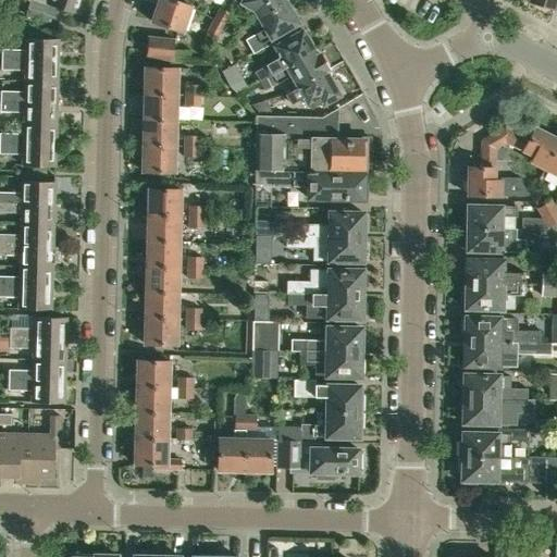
[(35,0),(29,0),(25,16),(48,24),(50,16),(58,20),(62,9),(48,4),(35,0)]
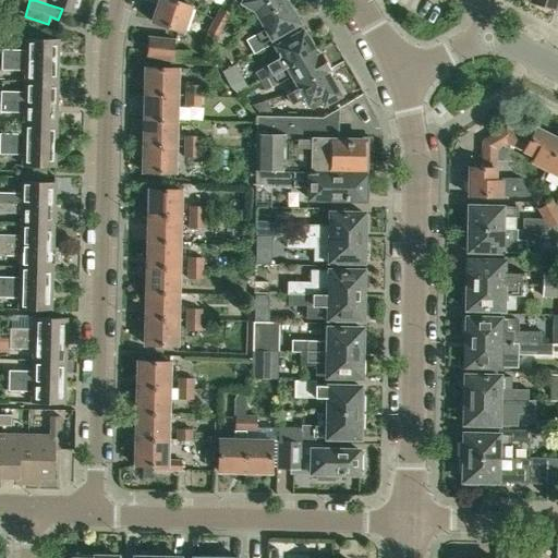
[(82,0),(35,0),(48,4),(62,9),(77,14),(82,0)]
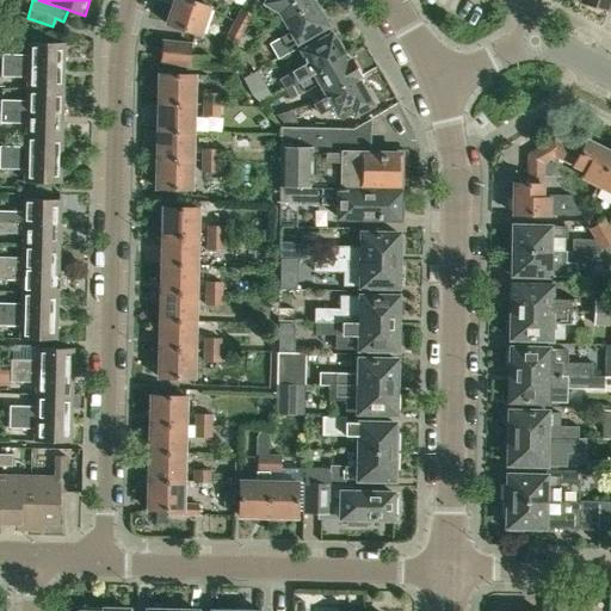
[(190,0),(173,0),(166,23),(199,35),(209,6),(190,0)]
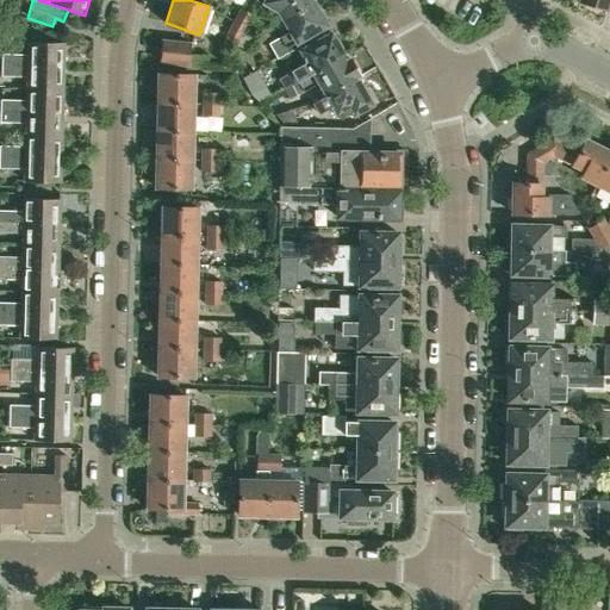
[(284,19),(313,1),(311,0),(266,0),(265,2),(279,10),(284,19)]
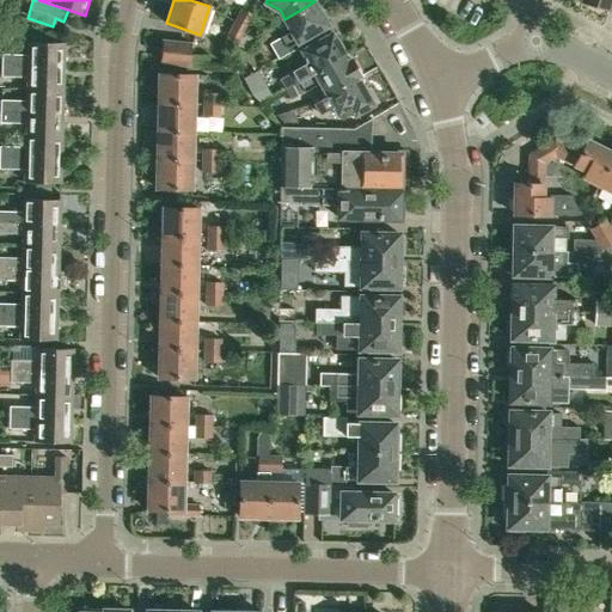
[(269,43),(279,59),(291,51),(287,47),(326,24),(314,1),(285,19),(292,30),(269,43)]
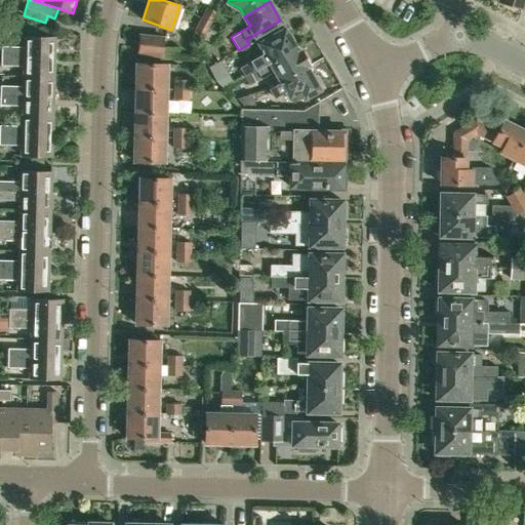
[(200,16),(211,23),(217,11),(206,5),(200,16)]
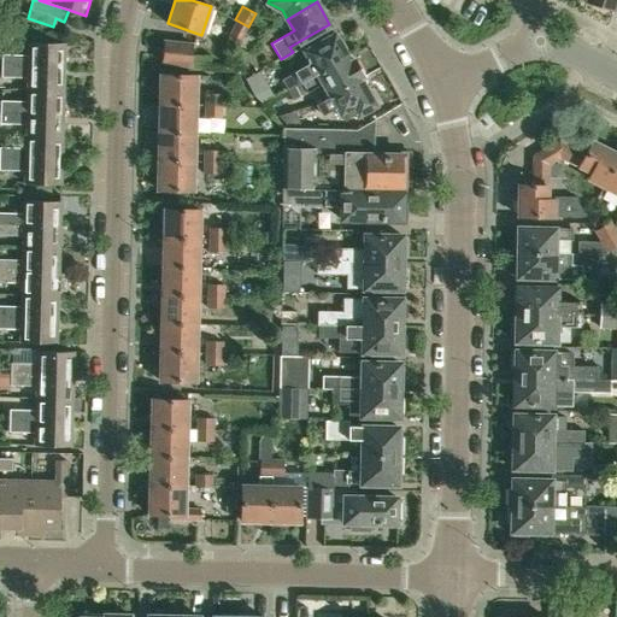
[(245,33),(248,27),(235,19),(228,34),(240,41),(245,33)]
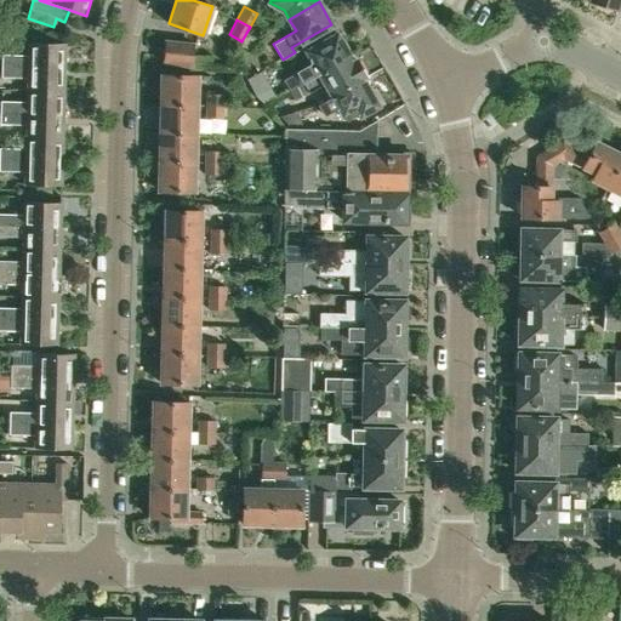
[(256,39),(246,33),(241,41),(239,45),(249,50),(251,46),(255,39),(256,39)]
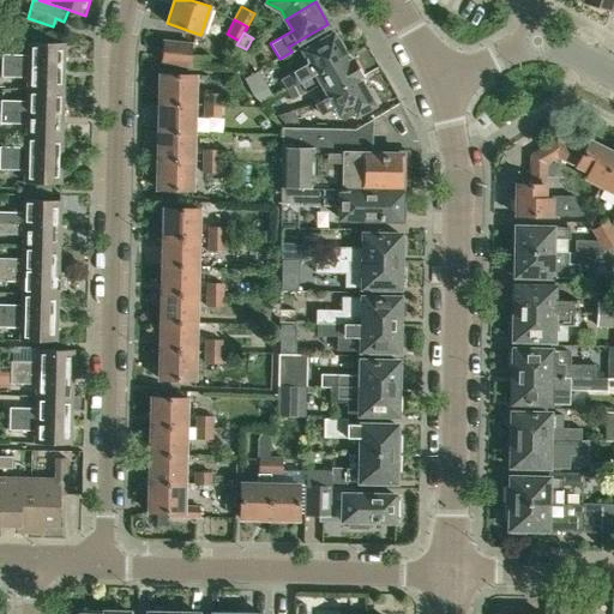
[(287,89),(345,55),(332,32),(302,50),(305,55),(307,64),(281,79),(287,89)]
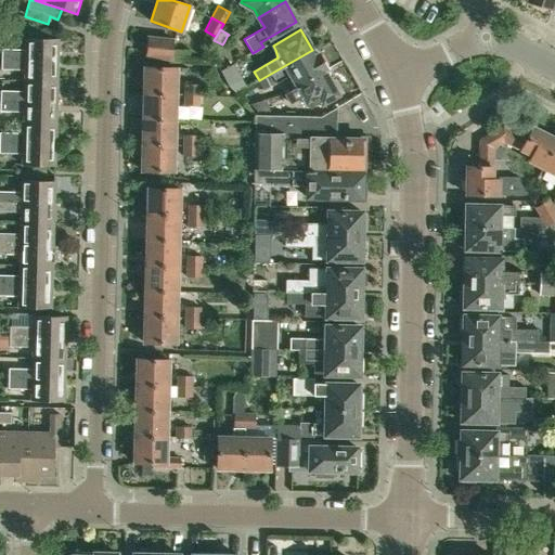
[(171,59),(173,39),(147,37),(145,56),(171,59)]
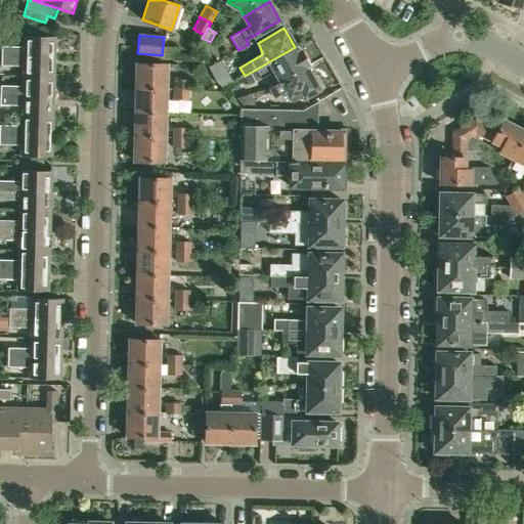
[(1,55),(54,56),(55,36),(25,36),(24,46),(1,46),(1,55)]
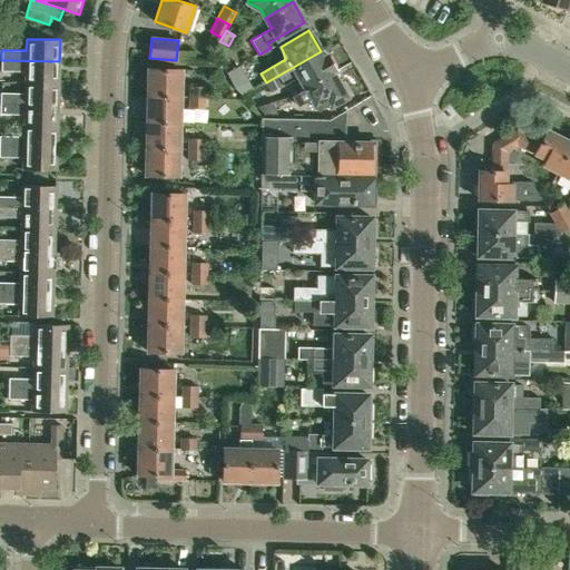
[(304,88),(333,72),(335,70),(326,55),(323,56),(321,51),(266,82),(266,84),(273,79),(277,88),(297,77),(304,88)]
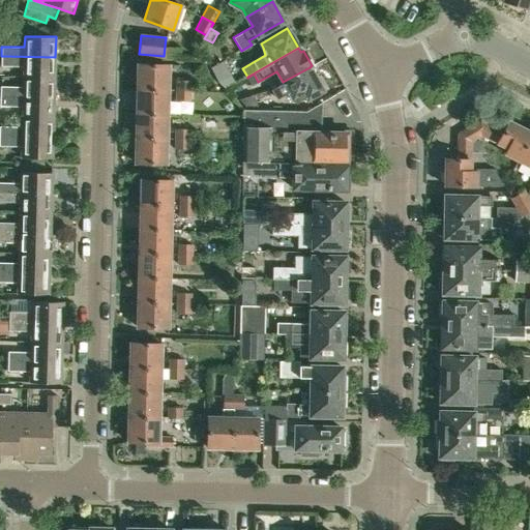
[(55,77),(55,57),(1,56),(1,65),(24,66),(23,77),(55,77)]
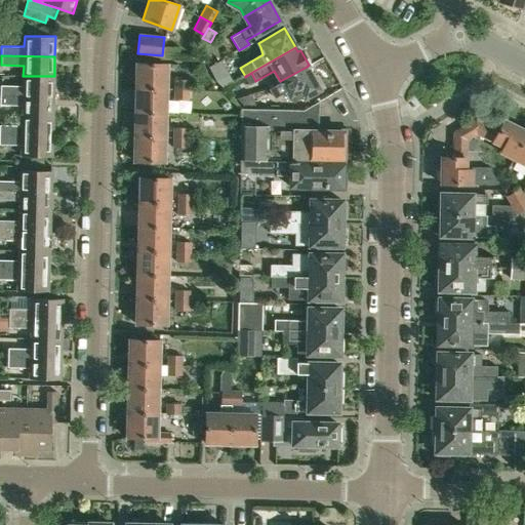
[(136,87),(166,88),(167,64),(136,63),(136,87)]
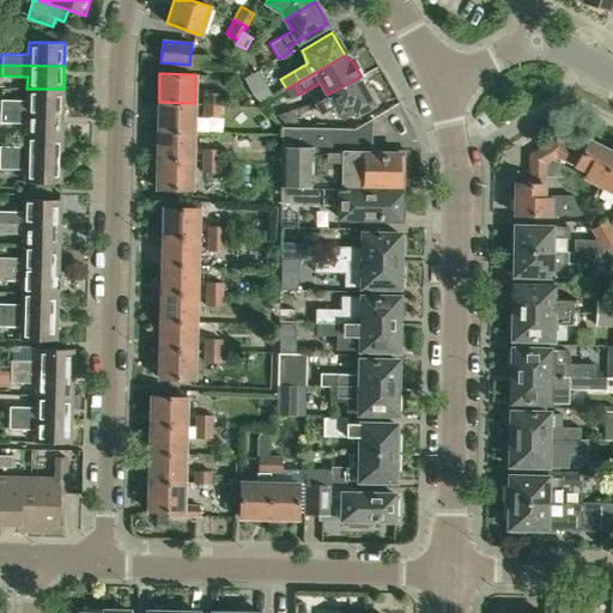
[(358,78),(327,95),(314,103),(320,114),(334,105),(341,119),(353,111),(356,114),(372,104),(358,78)]
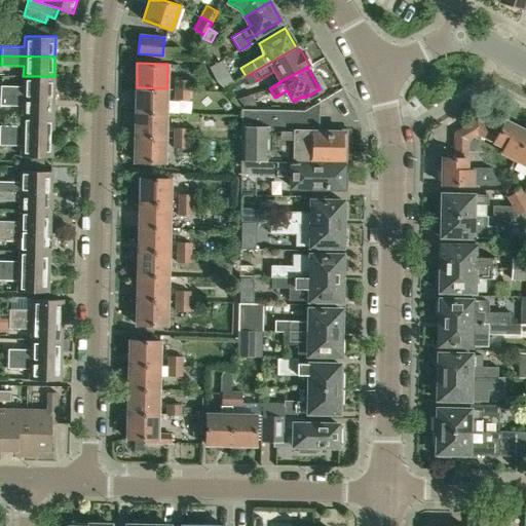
[(256,82),(252,74),(246,78),(250,85),(256,82)]
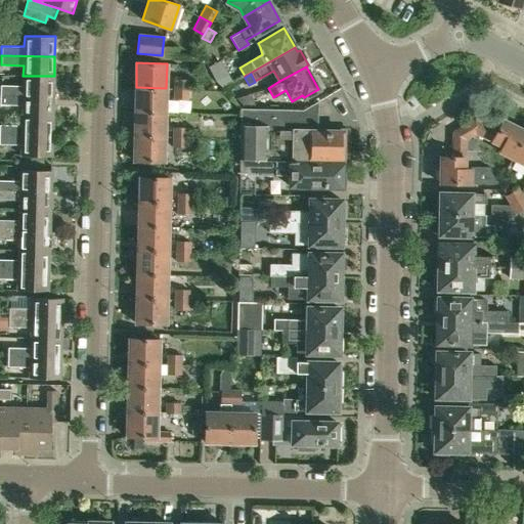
[(53,96),(54,76),(23,76),(23,86),(0,85),(0,94),(53,96)]
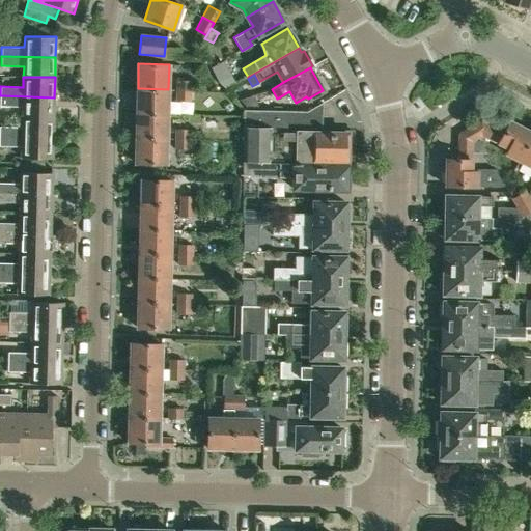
[(174,89),(189,90),(189,80),(174,79),(174,89)]
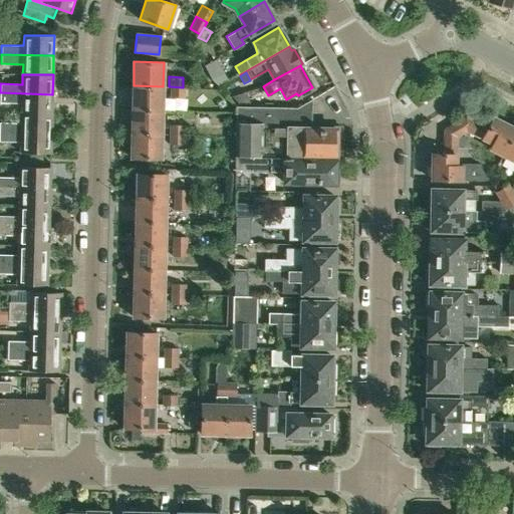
[(162,110),(163,86),(134,85),(133,109),(162,110)]
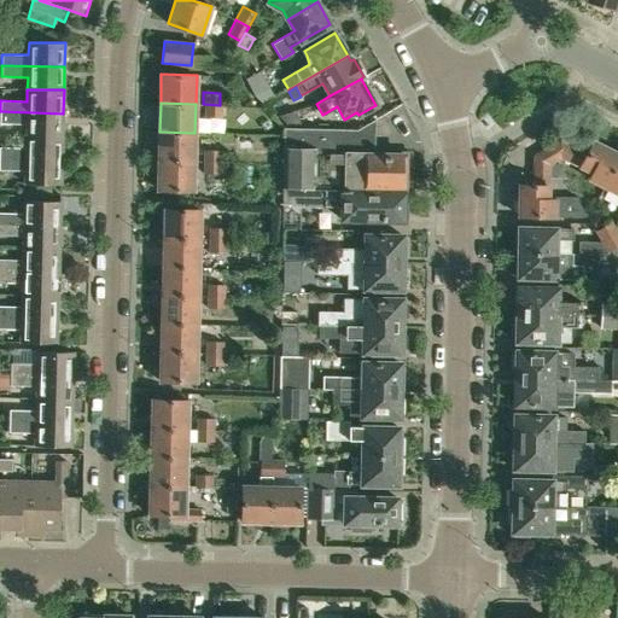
[(220,117),(220,105),(203,104),(203,116),(220,117)]
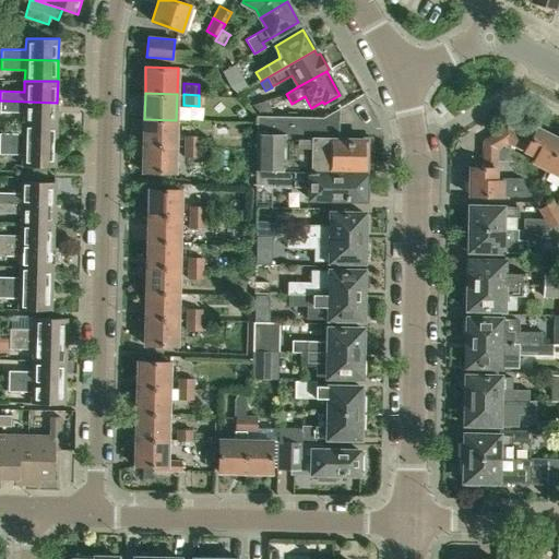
[(270,99),(252,105),(261,113),(273,113),(270,99)]
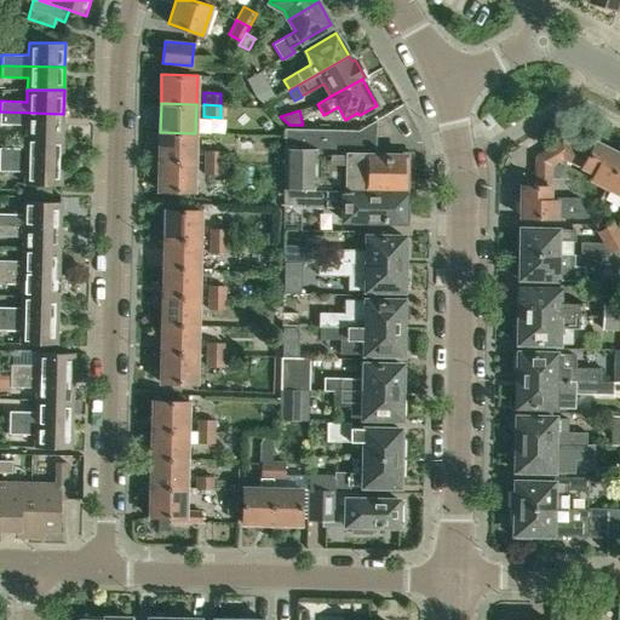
[(62,138),(63,114),(0,112),(0,124),(27,124),(26,136),(62,138)]
